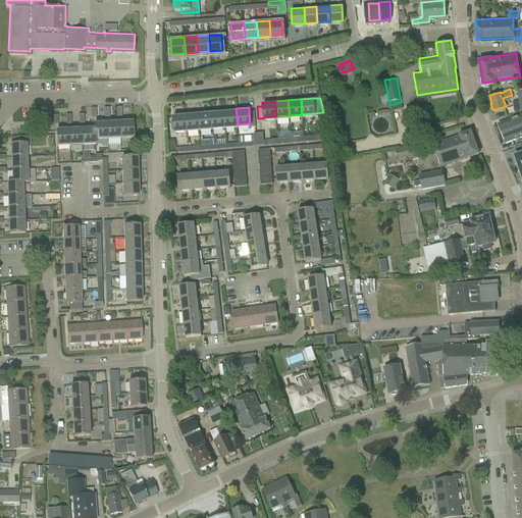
[(236,108),(223,109),(224,125),(238,124),(236,108)]
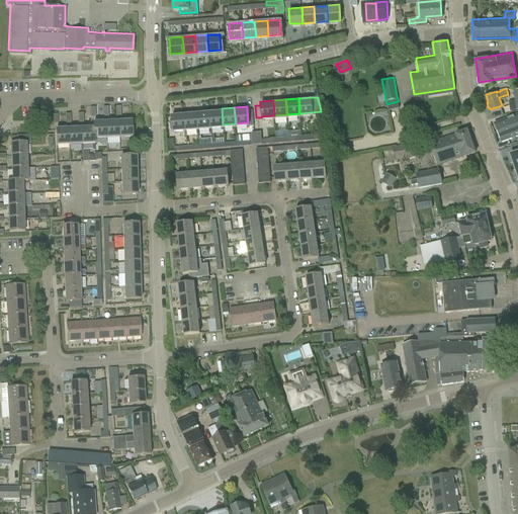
[(222,108),(209,109),(210,125),(223,124),(222,108)]
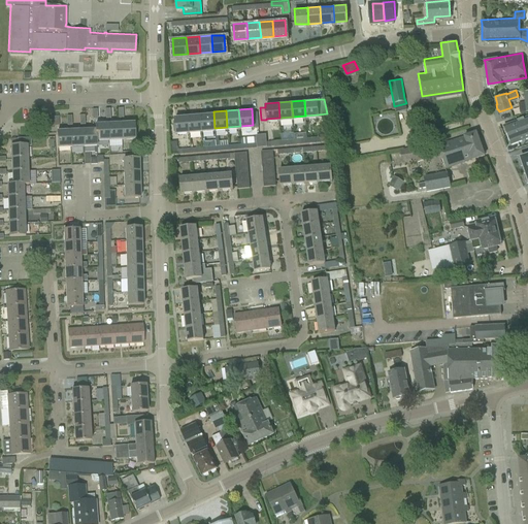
[(213,111),(200,112),(202,129),(215,128),(213,111)]
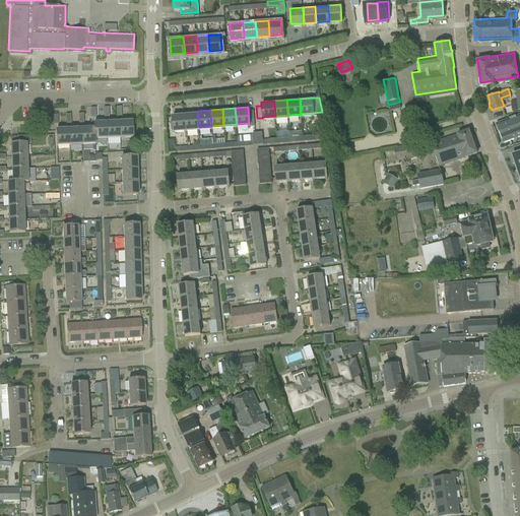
[(197,111),(185,113),(186,128),(199,127),(197,111)]
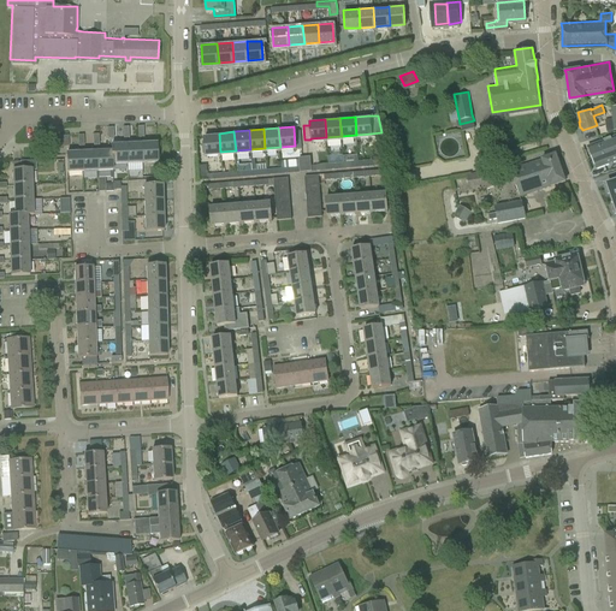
[(219,134),(203,135),(206,153),(220,152),(219,134)]
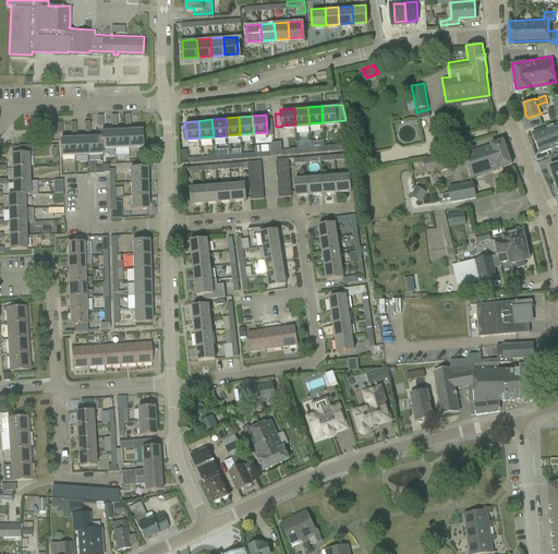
[(557,121),(532,130),(535,139),(557,131),(557,121)]
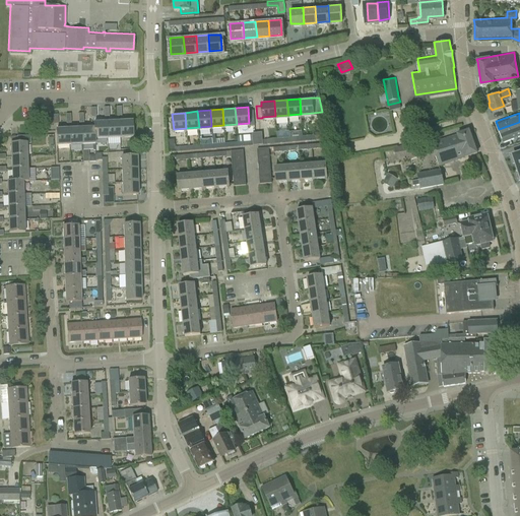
[(93,134),(107,134),(107,119),(93,120),(93,125),(93,134)]
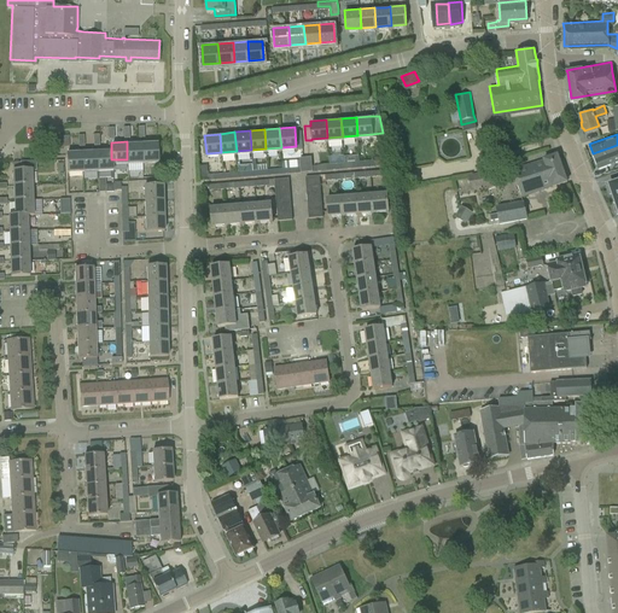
[(141,141),(127,141),(127,159),(141,159),(141,141)]
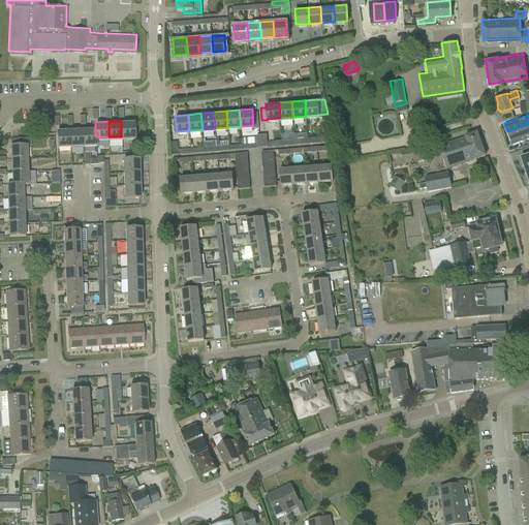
[(134,121),(121,121),(121,136),(134,135),(134,121)]
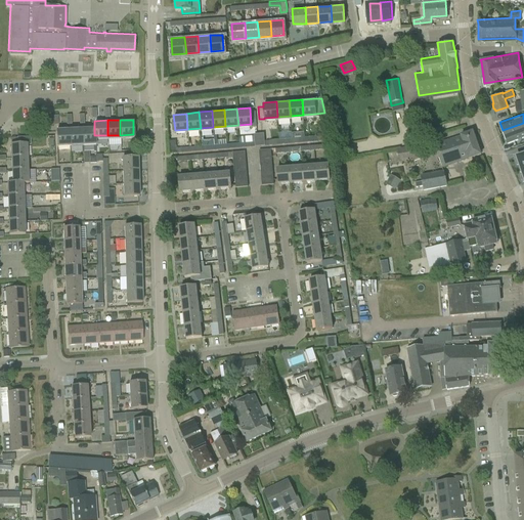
[(523,123),(503,130),(507,140),(523,134),(523,123)]
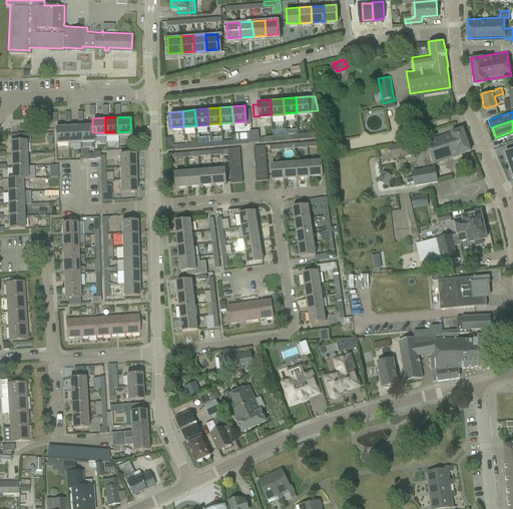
[(92,123),(80,124),(80,138),(93,138),(92,132),(92,123)]
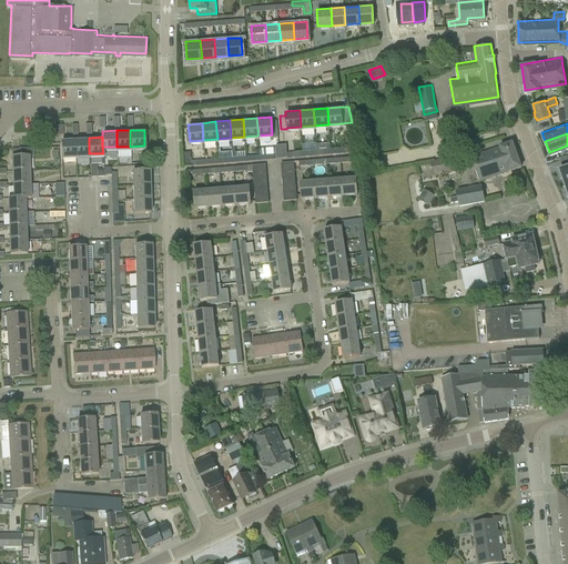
[(75,154),(75,138),(60,138),(60,154),(75,154)]
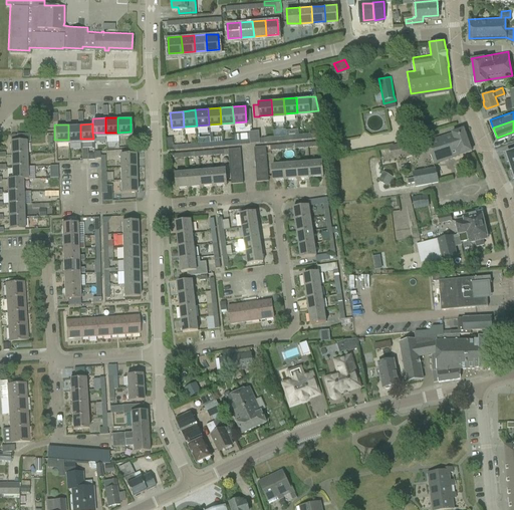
[(80,124),(68,124),(68,140),(80,139),(80,124)]
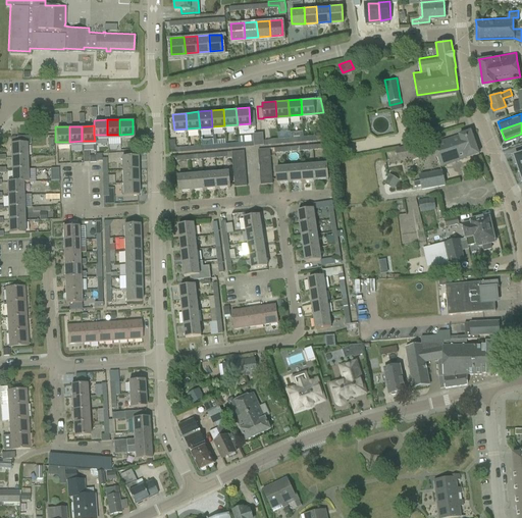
[(459,133),(432,141),(439,163),(466,155),(467,155),(478,152),(471,127),(459,132),(459,133)]
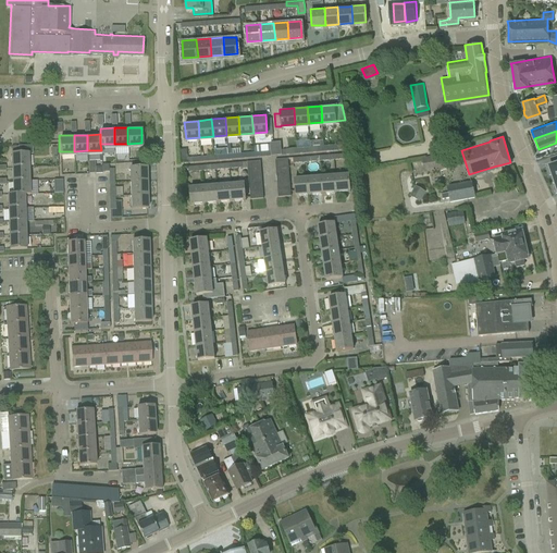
[(270,139),(270,148),(271,152),(282,152),(281,147),(281,138),(270,139)]
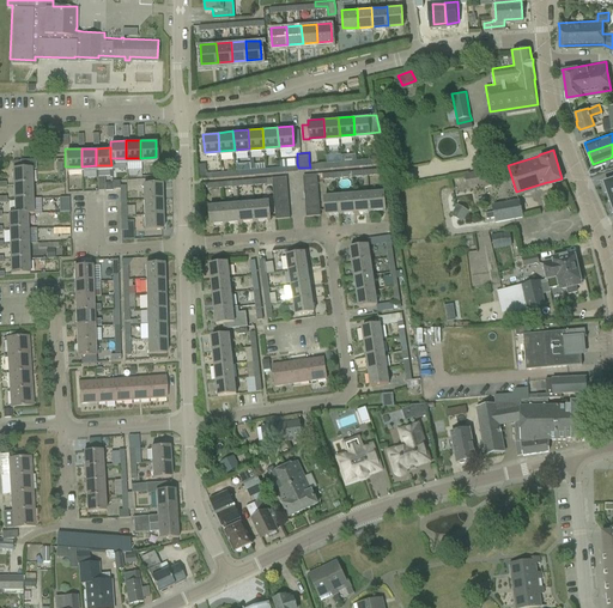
[(371,162),(378,162),(383,160),(382,152),(375,153),(375,157),(371,157),(371,156),(357,157),(357,163),(371,162)]
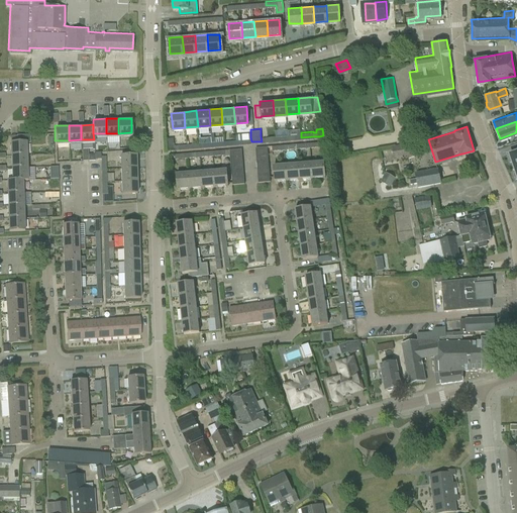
[(17,140),(10,141),(10,152),(26,151),(26,139),(29,139),(29,132),(17,132),(17,140)]
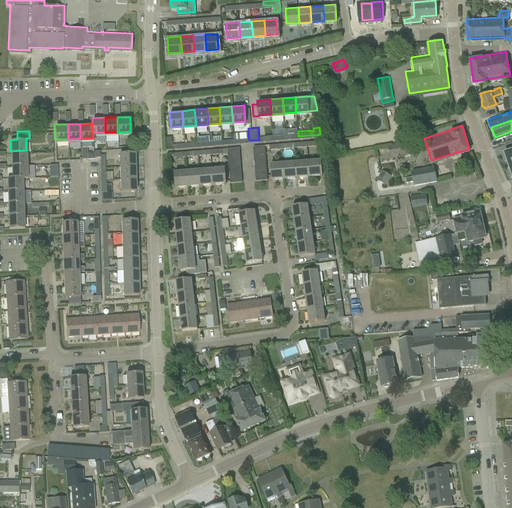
[(317,138),(307,139),(307,144),(322,143),(322,134),(320,134),(316,135),(317,138)]
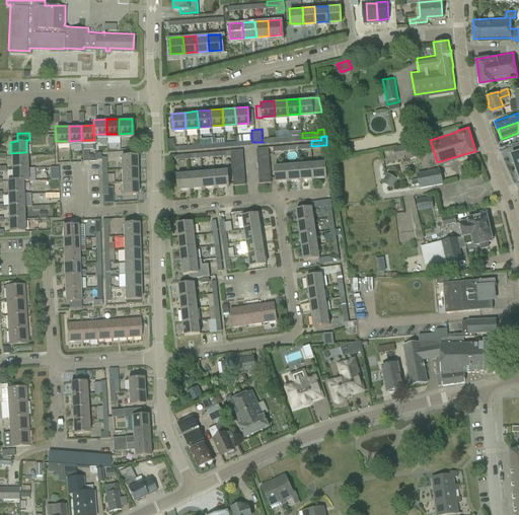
[(346,140),(332,142),(332,149),(347,147),(346,140)]
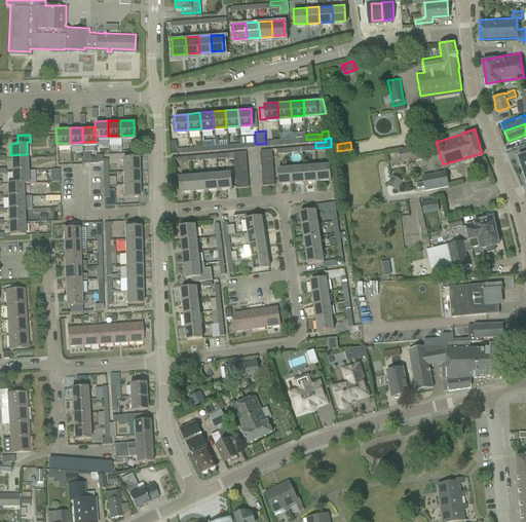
[(400,157),(414,154),(415,159),(425,156),(421,142),(398,146),(400,157)]
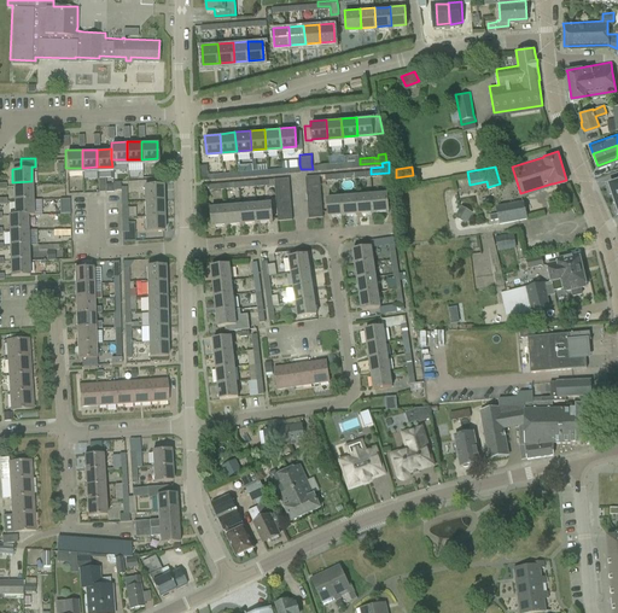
[(320,181),(320,173),(305,174),(305,182),(320,181)]
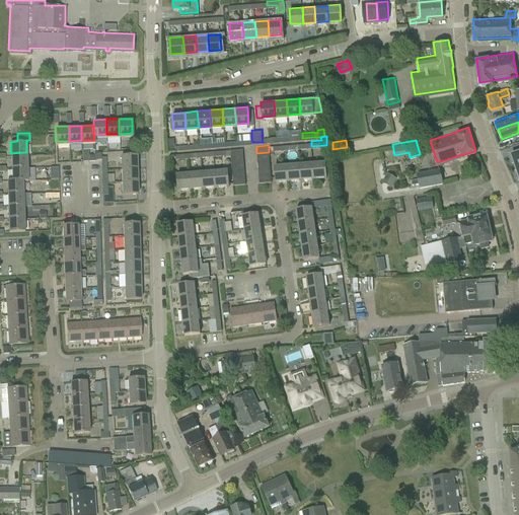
[(82,158),(95,158),(94,151),(88,151),(88,147),(82,147),(82,158)]
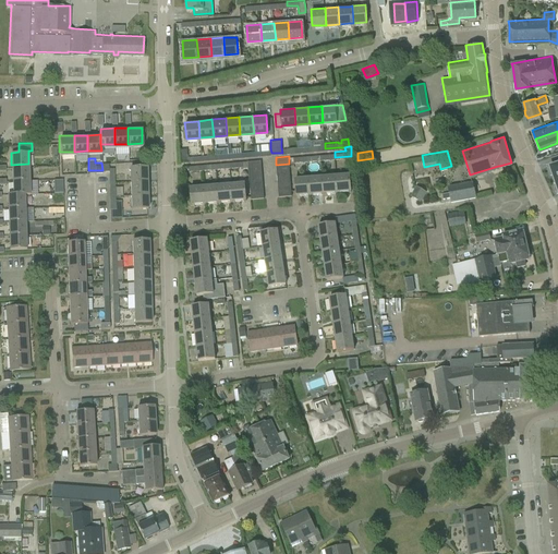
[(249,167),(262,167),(261,158),(247,159),(249,165),(249,167)]
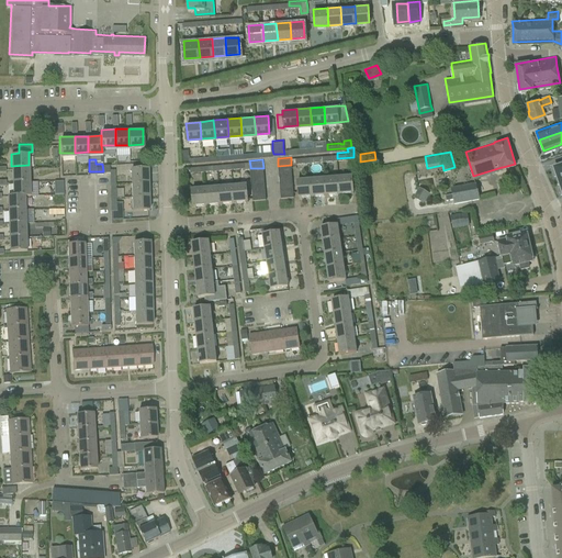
[(557,173),(559,179),(561,177),(561,162),(553,165),(554,166),(552,167),(554,174),(557,173)]
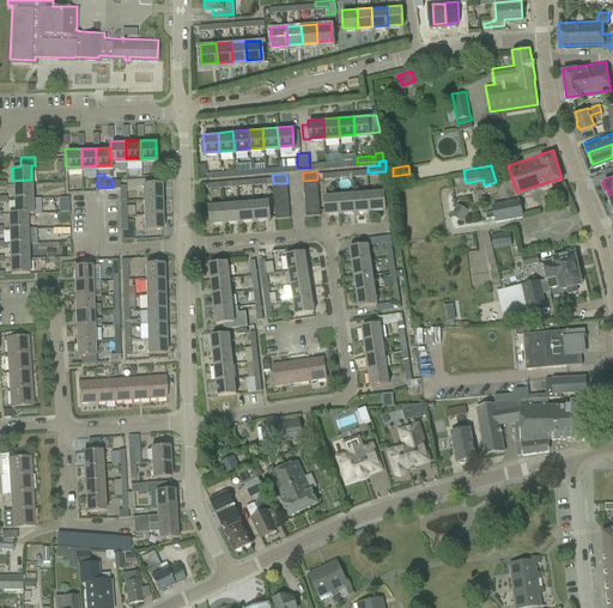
[(13,195),(32,195),(31,180),(12,181),(13,195)]
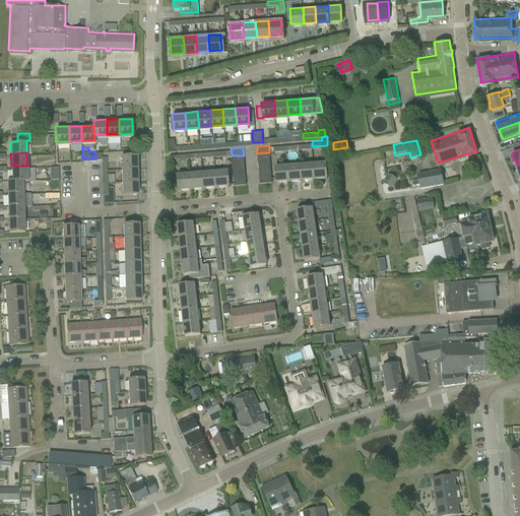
[(137,166),(137,152),(121,153),(121,167),(137,166)]
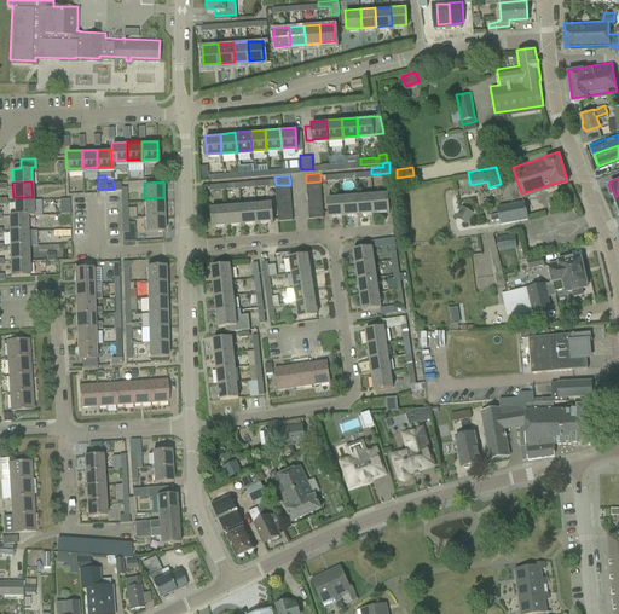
[(320,184),(320,181),(306,183),(307,191),(322,190),(320,184)]
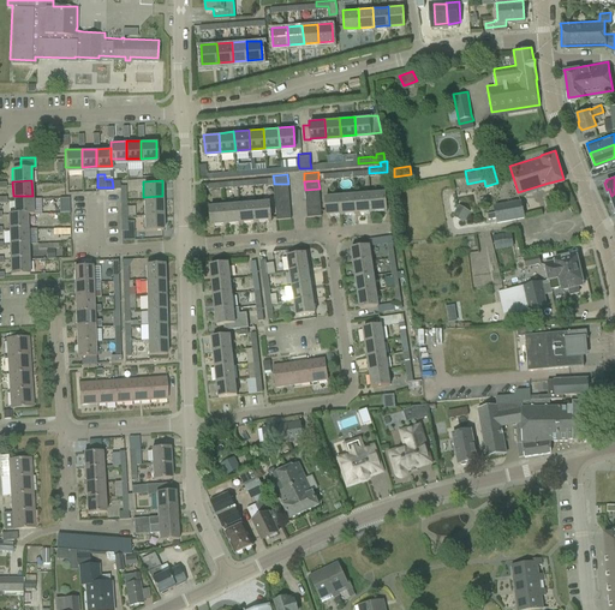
[(384,189),(370,190),(371,209),(386,208),(384,189)]
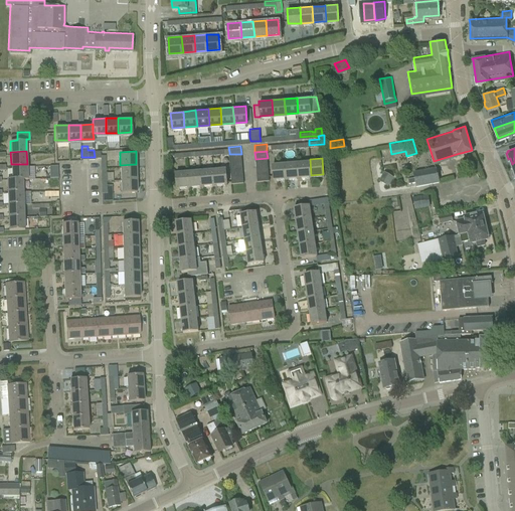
[(311,175),(310,159),(297,160),(299,176),(311,175)]
